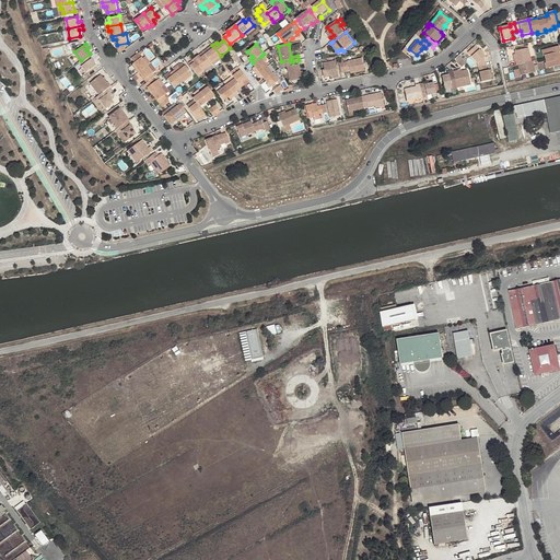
[(221,56),(212,45),(209,47),(211,49),(206,54),(212,62),(221,56)]
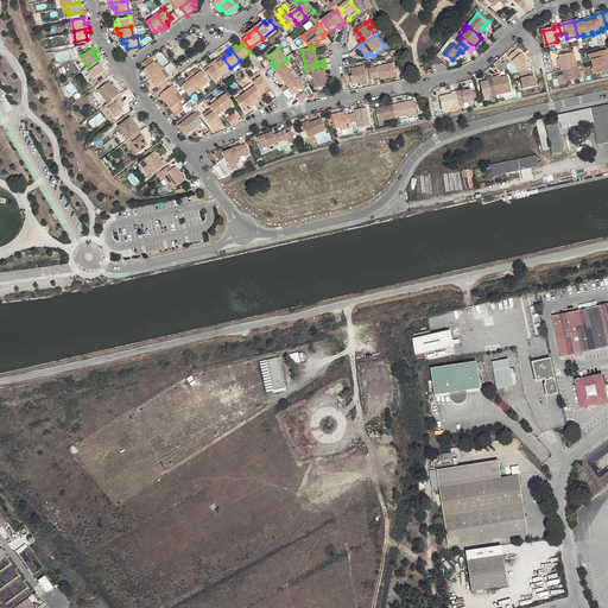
[(595,67),(607,63),(607,49),(594,52),(595,58),(594,58),(595,67)]
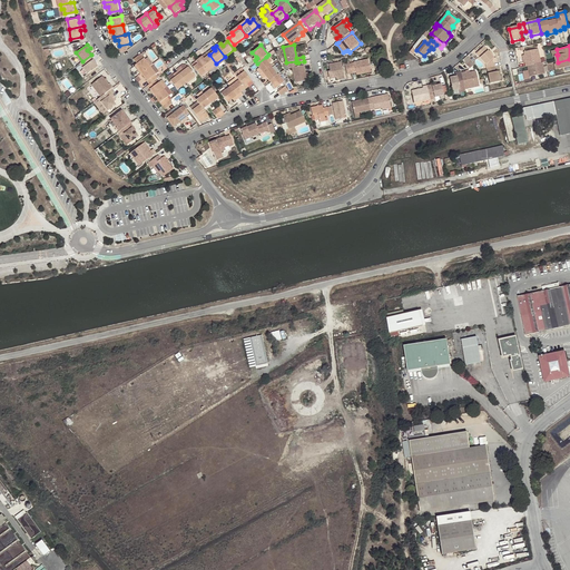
[(488,65),(488,69),(497,67),(495,62),(498,62),(497,57),(495,58),(493,55),(490,51),(485,47),(478,53),(488,65)]
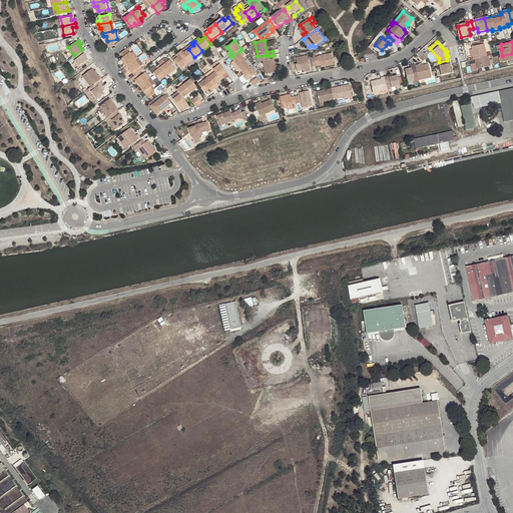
[(475,60),(489,57),(486,44),(474,47),(474,50),(475,56),(474,56),(475,60)]
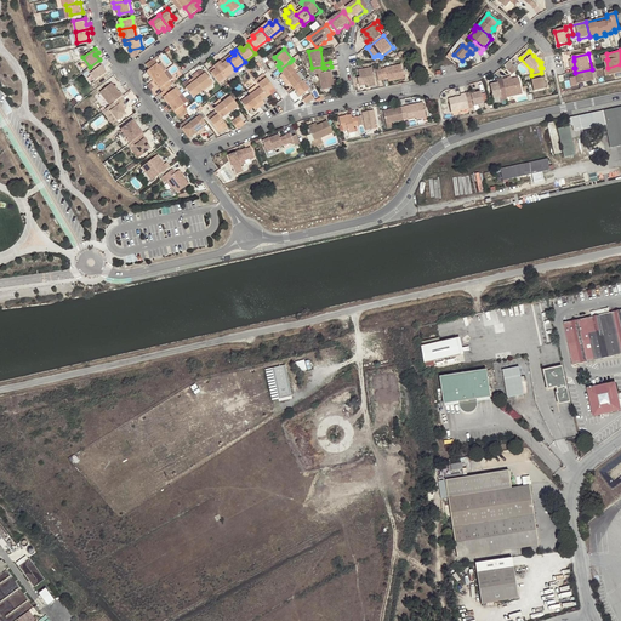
[(165,72),(154,57),(147,63),(151,68),(148,69),(155,79),(165,72)]
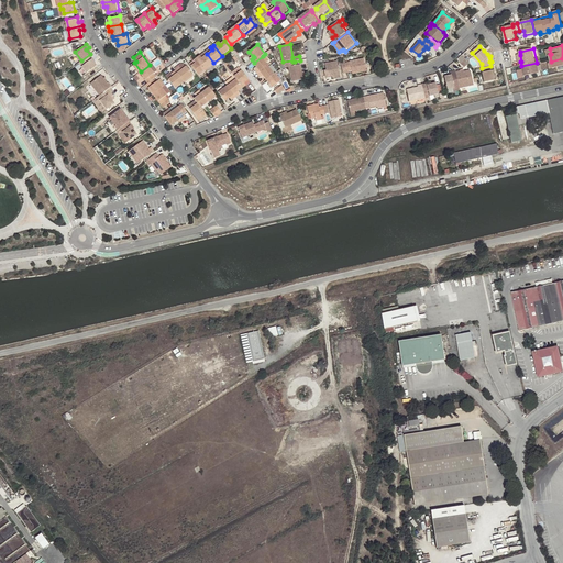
[(94,57),(90,54),(81,61),(79,63),(87,73),(98,64),(95,61),(92,58),(94,57)]
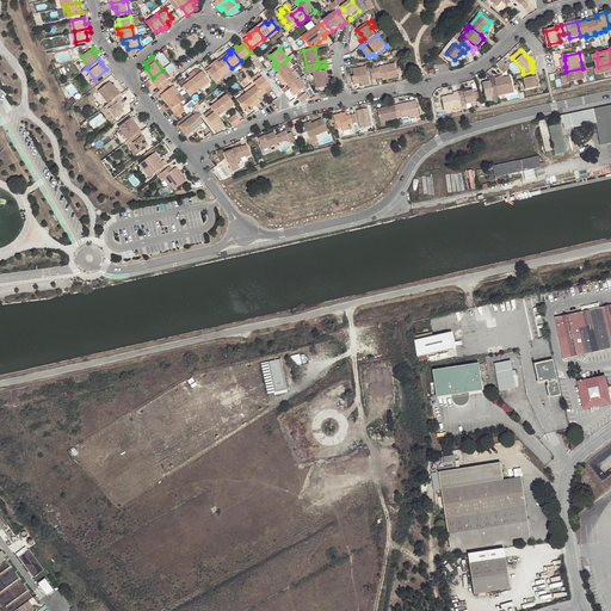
[(232,68),(224,59),(220,62),(217,59),(214,62),(223,74),(232,68)]
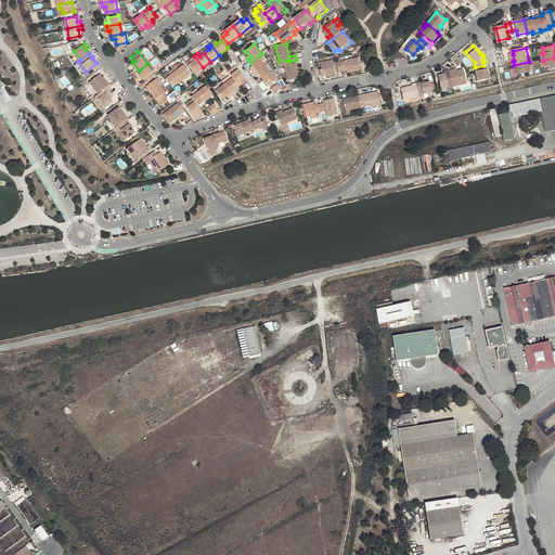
[(259,55),(250,62),(254,66),(255,67),(253,69),(254,72),(265,64),(259,55)]
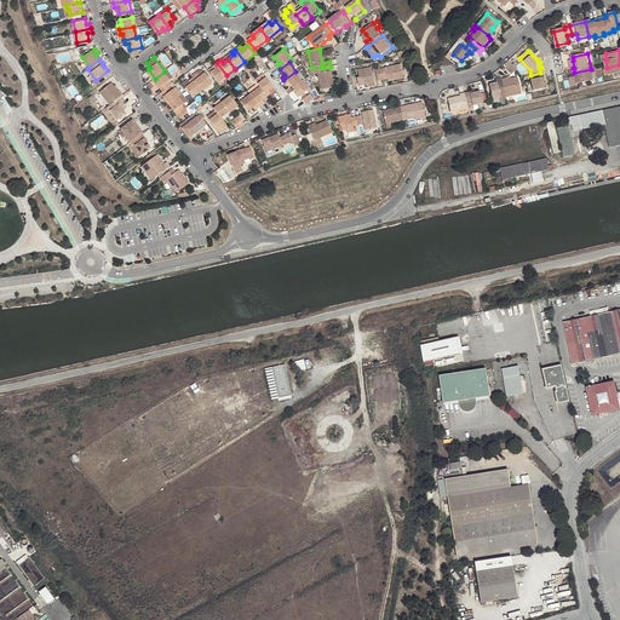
[(227,75),(217,63),(213,65),(216,68),(211,72),(219,82),(227,75)]
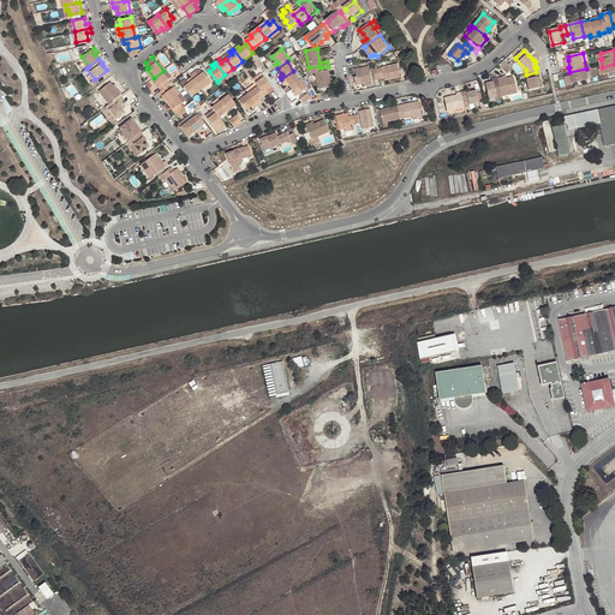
[(383,69),(378,70),(380,81),(384,79),(384,81),(390,79),(392,81),(401,79),(399,65),(382,69),(383,69)]
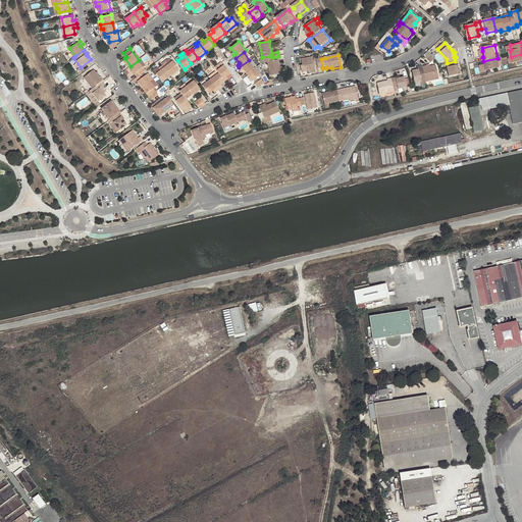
[(273,57),(271,57),(265,58),(266,63),(269,62),(272,76),(282,73),(279,60),(274,61),(273,57)]
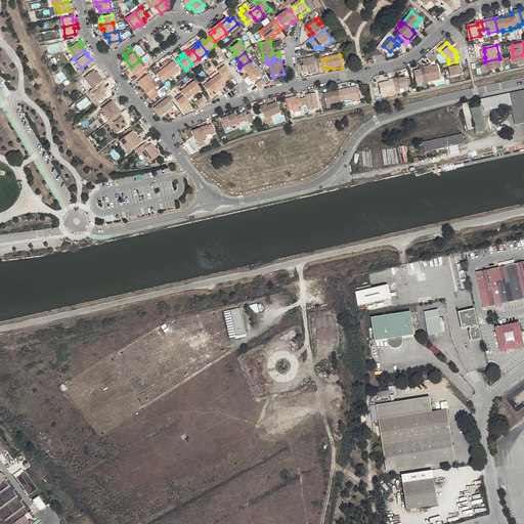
[(304,73),(310,72),(313,71),(314,73),(318,72),(315,57),(304,59),(305,66),(303,66),(304,73)]
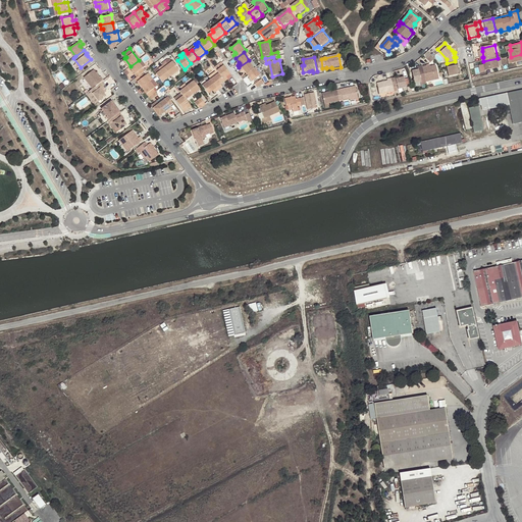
[(139,60),(131,66),(138,75),(142,72),(144,70),(142,68),(144,67),(139,60)]
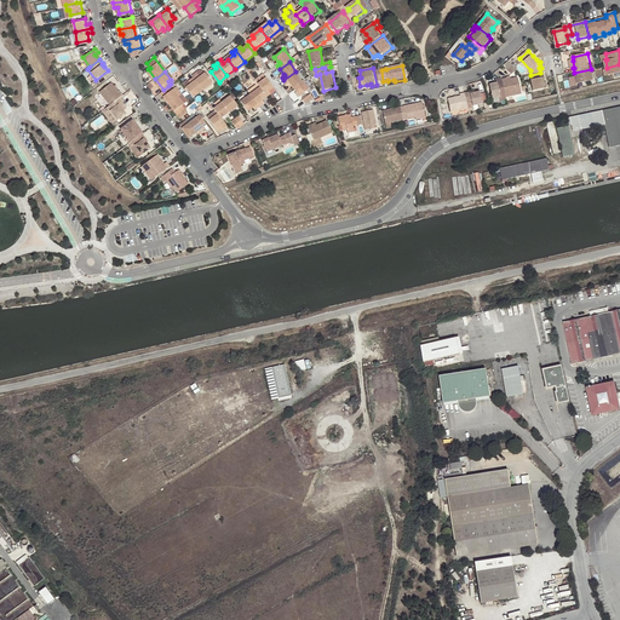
[(196,74),(194,76),(204,90),(213,82),(205,72),(199,76),(196,74)]
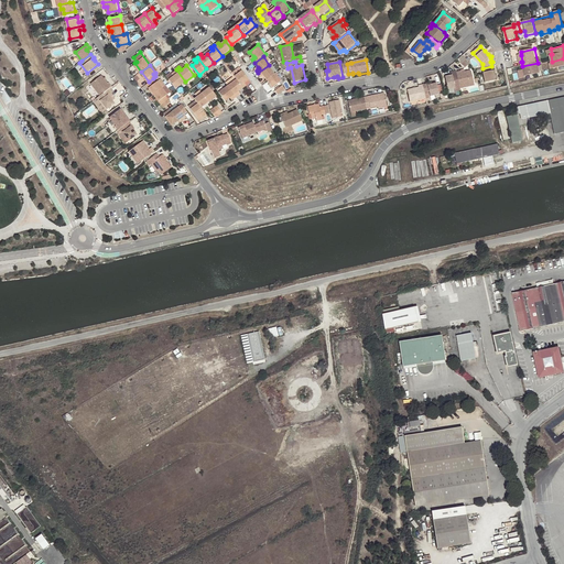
[(267,80),(275,74),(269,65),(258,73),(261,77),(263,75),(264,76),(267,80)]
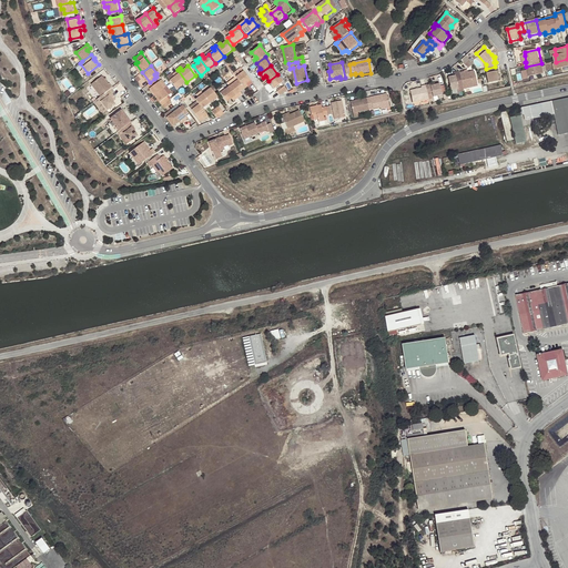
[(544,74),(541,66),(528,69),(526,69),(528,78),(544,74)]
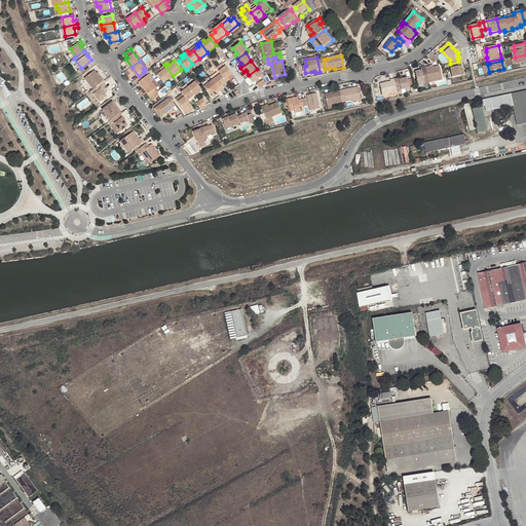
[(450,64),(452,72),(458,71),(461,70),(460,66),(459,66),(458,62),(450,64)]
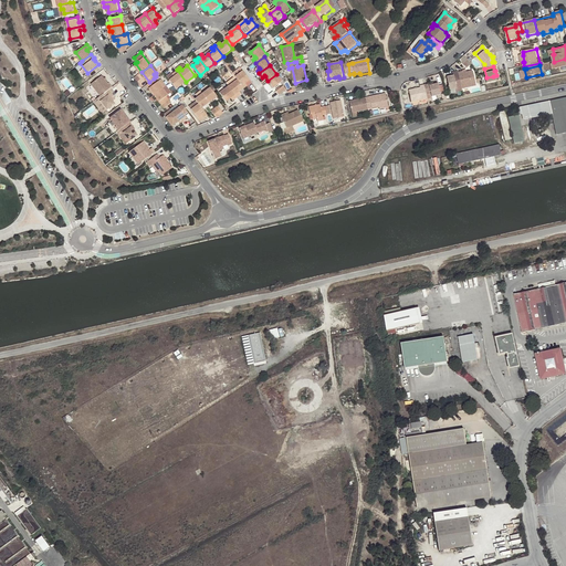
[(175,75),(170,79),(171,81),(177,88),(186,82),(177,70),(173,72),(175,75)]
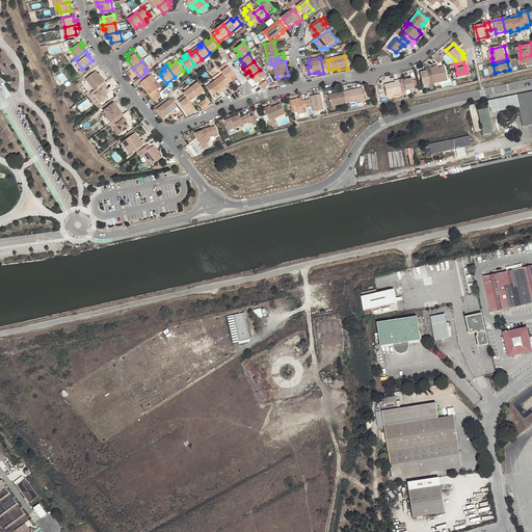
[(232,76),(235,74),(229,65),(221,71),(223,74),(230,82),(233,80),(231,78),(232,76)]
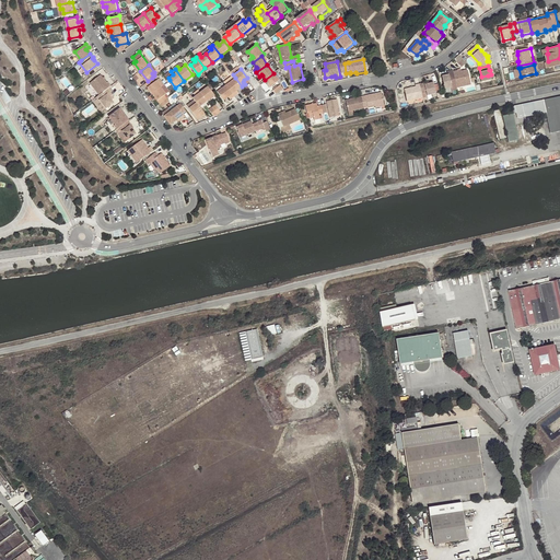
[(454,71),(457,83),(471,80),(468,70),(459,72),(458,70),(454,71)]
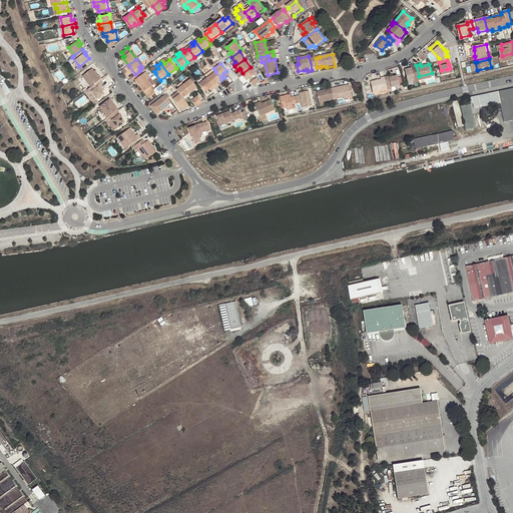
[(101,78),(102,78),(99,74),(98,75),(92,67),(83,75),(91,86),(99,80),(101,78)]
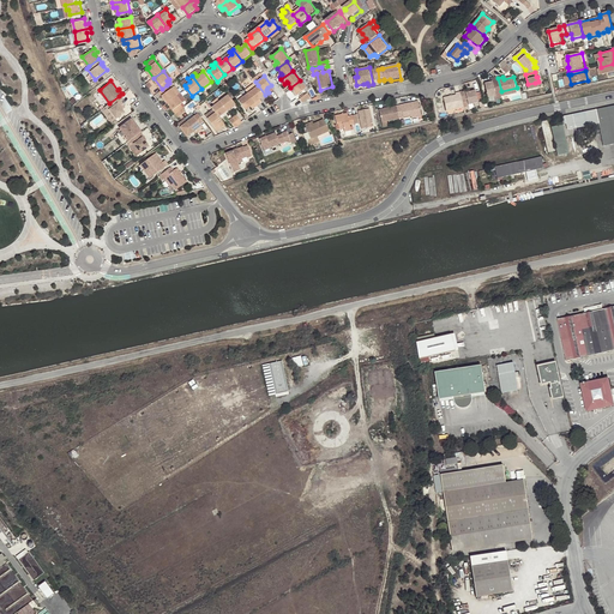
[(307,89),(300,80),(290,88),(298,96),(307,89)]
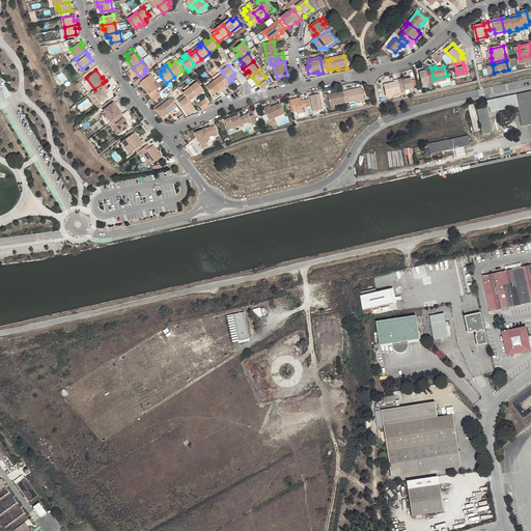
[(140,77),(138,79),(144,88),(154,81),(148,76),(147,77),(144,74),(140,77)]
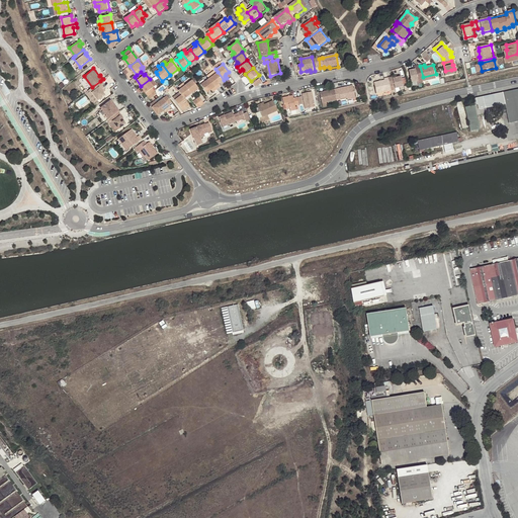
[(218,72),(209,78),(218,88),(220,87),(219,84),(220,83),(224,80),(218,72)]
